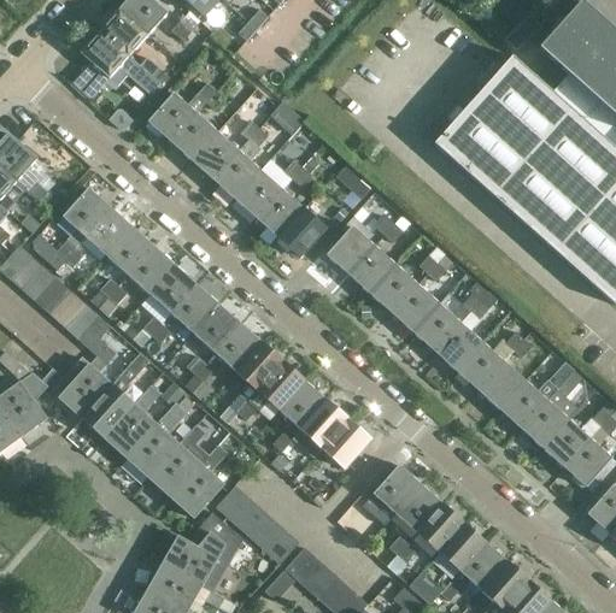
[(124,0),(118,7),(147,34),(168,11),(154,0),(124,0)]
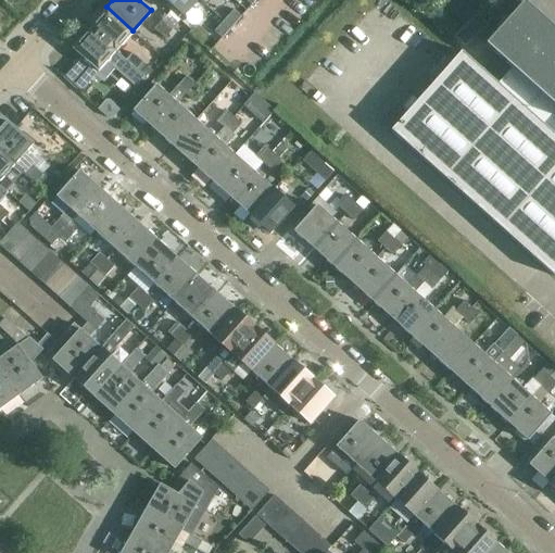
[(159,0),(191,28),(209,7),(201,0),(159,0)]
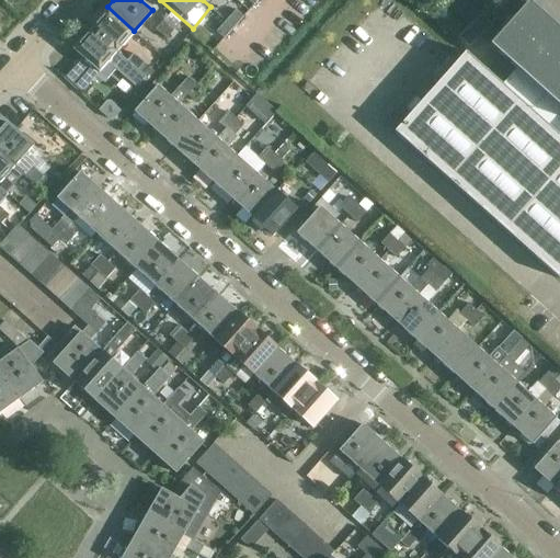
[(559,26),(530,0),(528,0),(490,43),(516,66),(559,104),(559,26)]
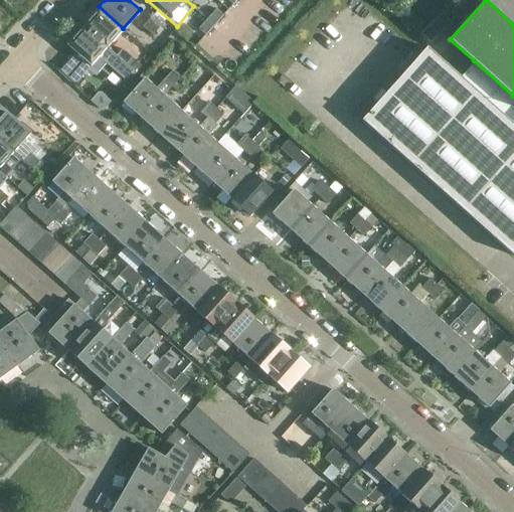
[(123,28),(99,6),(82,24),(107,46),(123,28)]
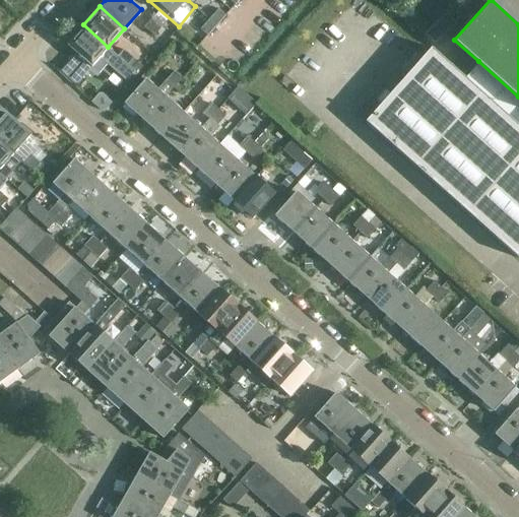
[(222,12),(215,6),(209,13),(216,19),(222,12)]
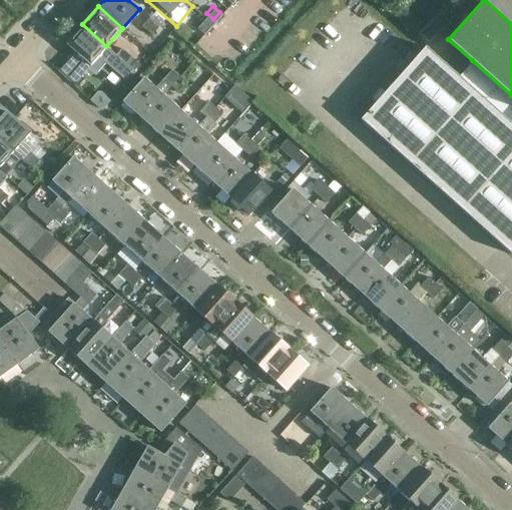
[(441,11),(419,31),(428,41),(450,21),(441,11)]
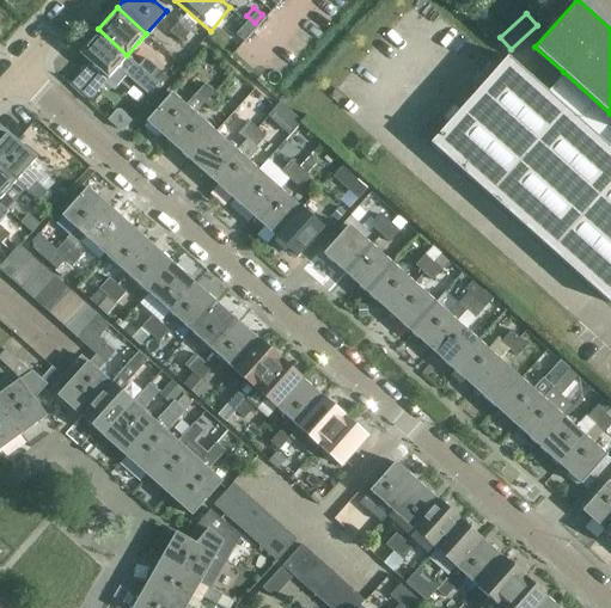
[(255,23),(246,16),(239,24),(248,31),(255,23)]
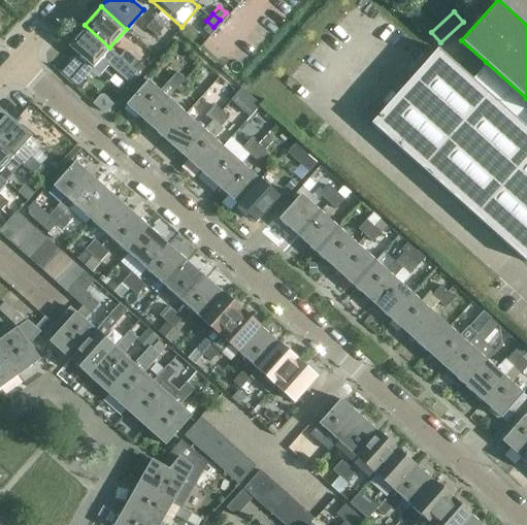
[(163,27),(153,18),(145,26),(156,35),(163,27)]
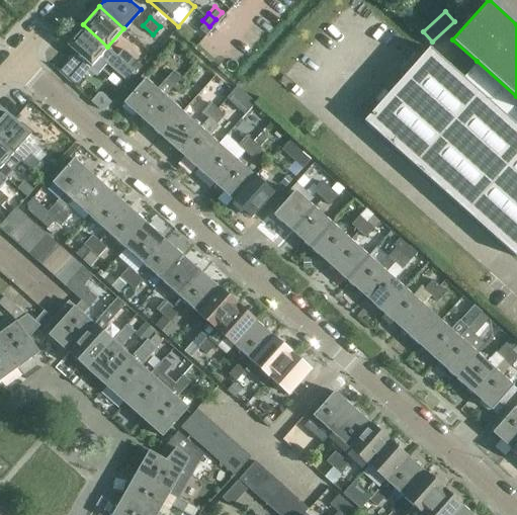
[(107,47),(83,24),(67,44),(91,65),(99,56),(125,78),(134,70),(126,64),(116,55),(107,47)]
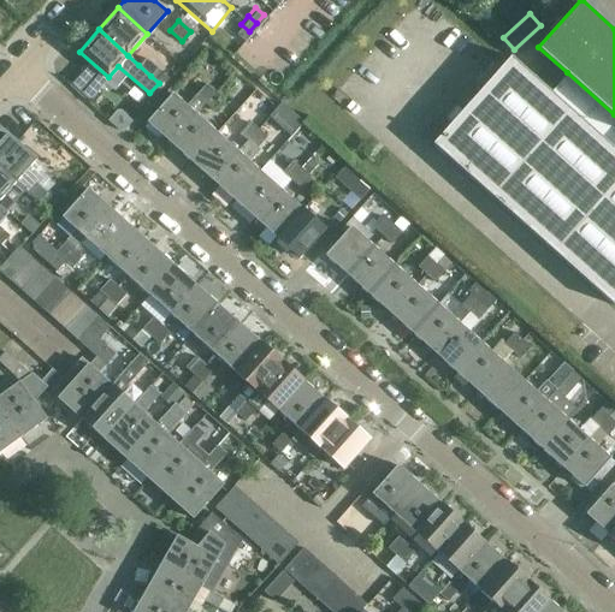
[(614,114),(567,72),(550,90),(510,54),(433,142),(521,220),(614,303),(614,301),(614,114)]
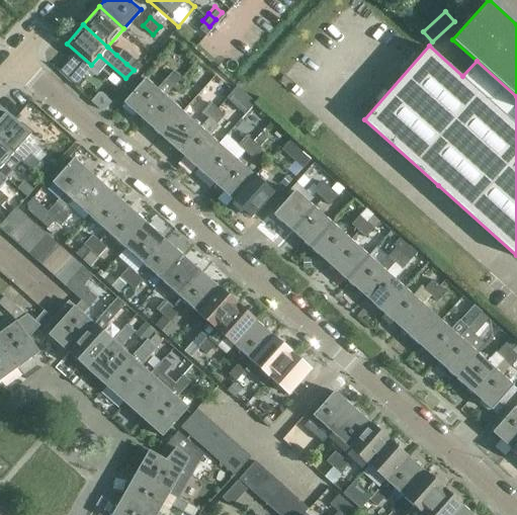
[(116,55),(126,64),(134,56),(123,47),(116,55)]
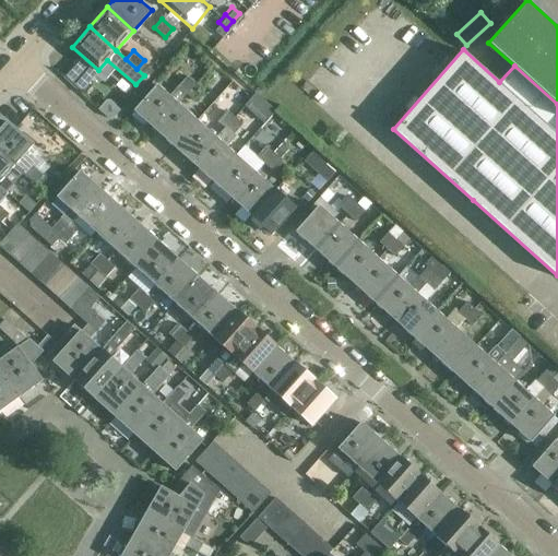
[(72,63),(63,73),(81,89),(90,79),(72,63)]
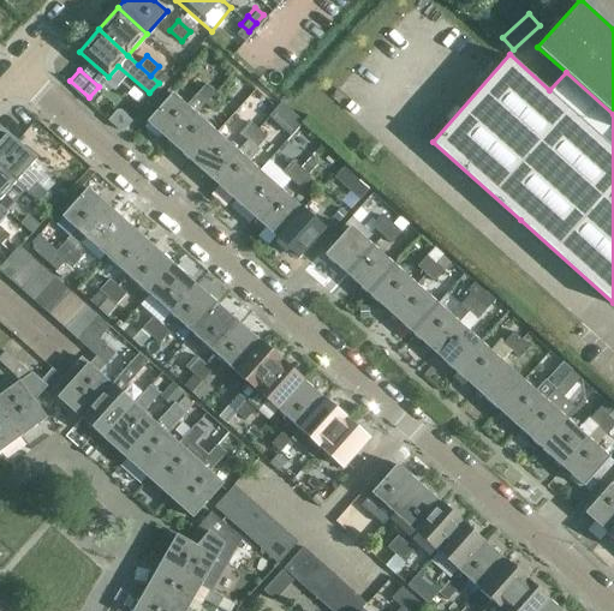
[(214,88),(168,138),(190,157),(216,129),(196,111),(204,101),(213,108),(224,96),(236,83),(227,76),(216,89),(214,88)]
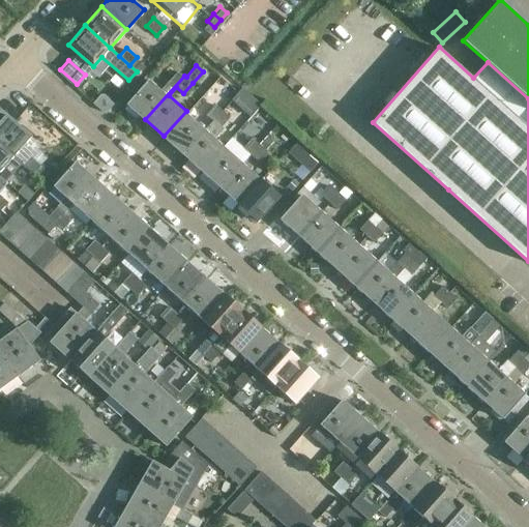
[(126,103),(145,119),(184,76),(178,69),(160,88),(148,78),(126,103)]
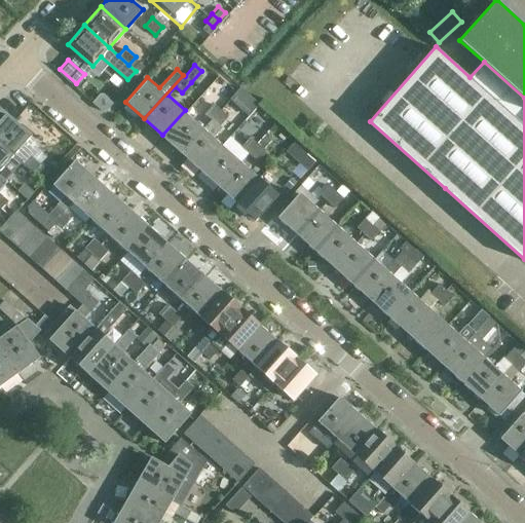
[(211,118),(223,104),(219,100),(216,104),(214,102),(204,112),(211,118)]
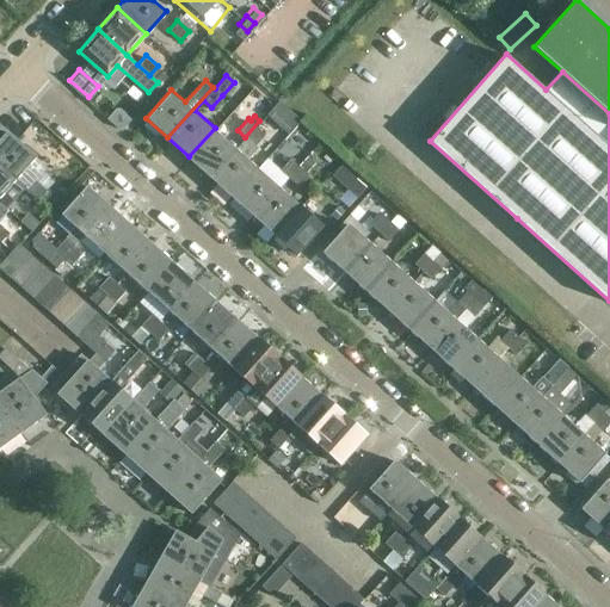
[(254,146),(265,134),(270,128),(260,121),(259,121),(245,137),(254,146)]
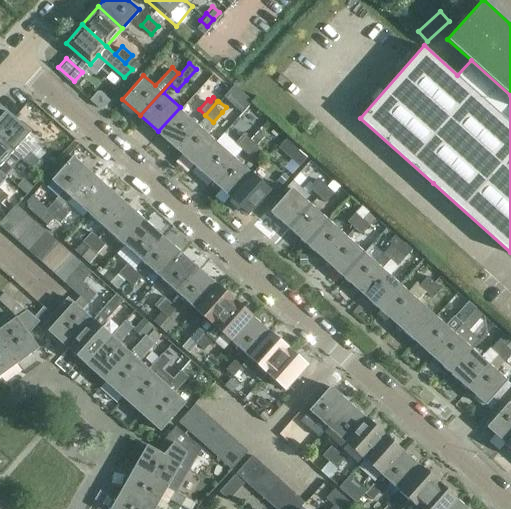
[(180,107),(158,131),(176,147),(198,123),(180,107)]
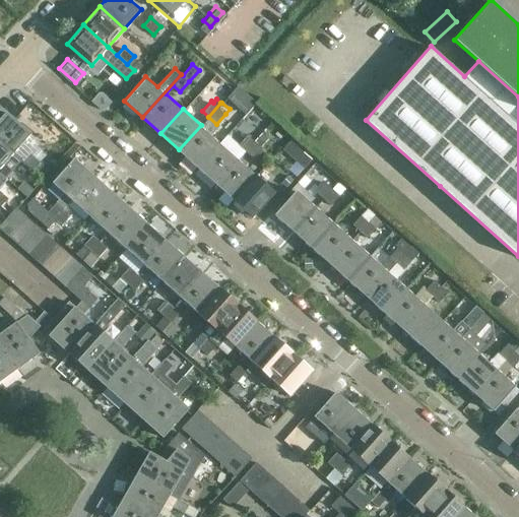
[(7,111),(0,119),(0,138),(14,151),(31,132),(7,111)]
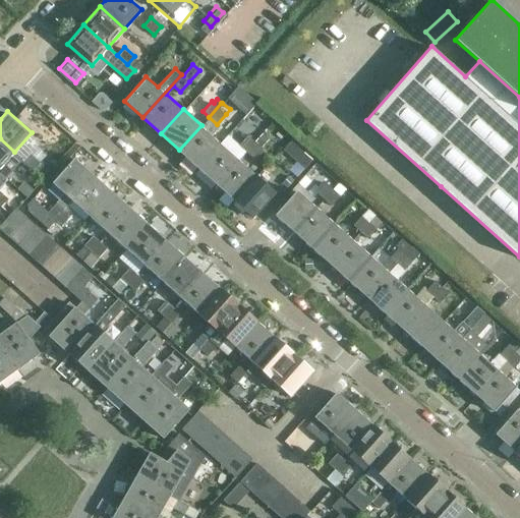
[(201,125),(179,150),(197,166),(220,141),(201,125)]
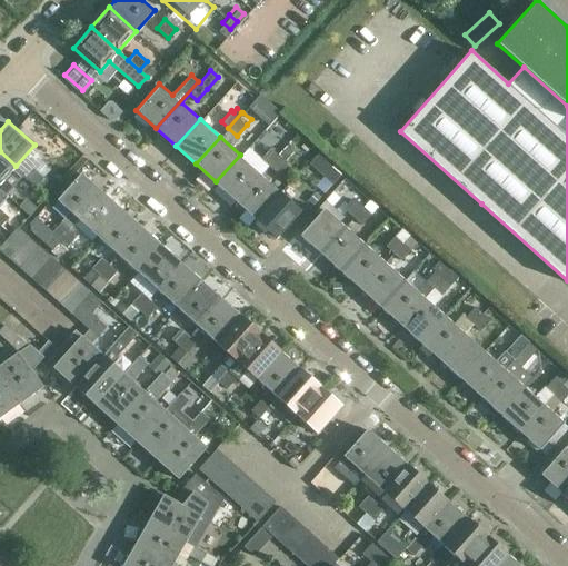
[(270,146),(260,157),(268,164),(278,152),(270,146)]
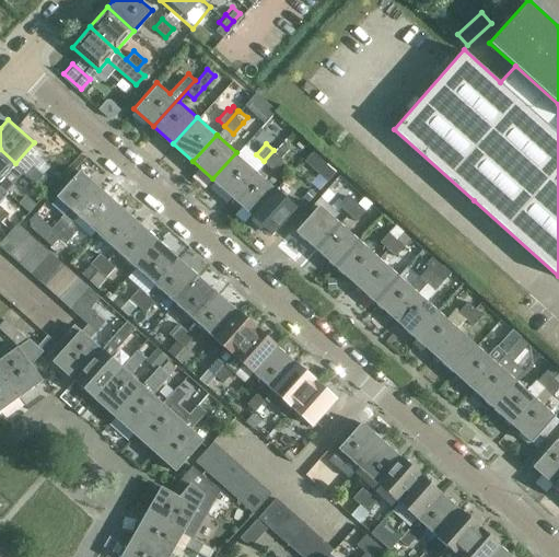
[(0,184),(7,190),(24,171),(15,163),(0,149),(0,184)]
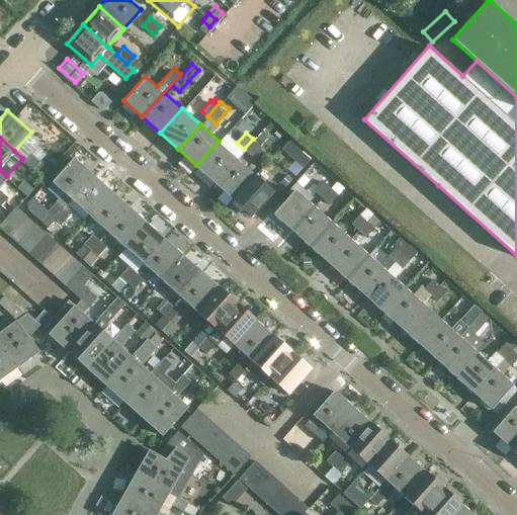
[(253,139),(244,149),(252,156),(260,146),(253,139)]
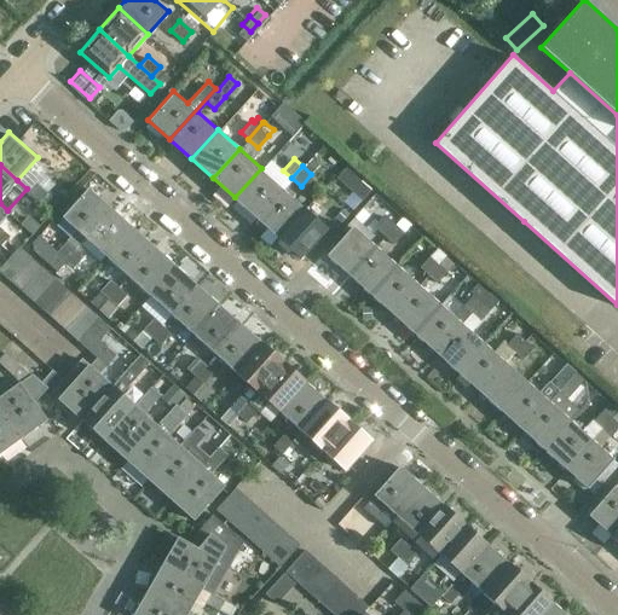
[(261,168),(235,197),(256,216),(283,187),(261,168)]
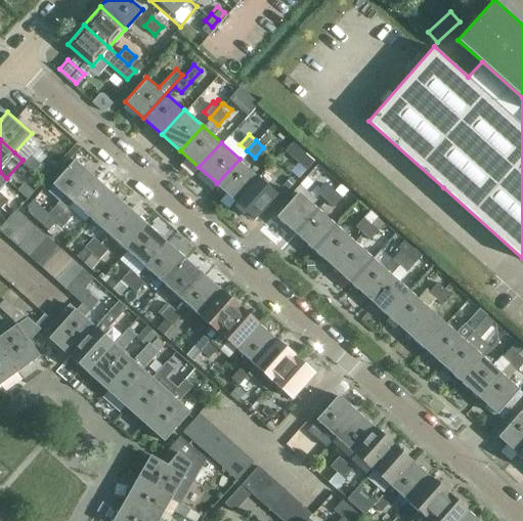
[(40,163),(30,154),(24,161),(34,170),(40,163)]
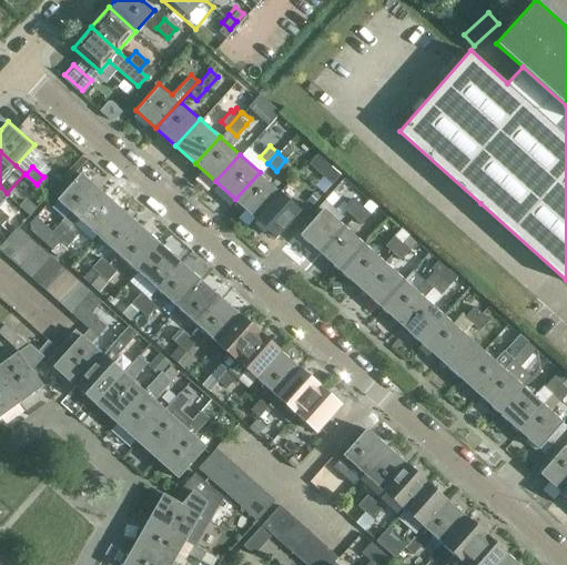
[(260,172),(235,199),(255,217),(280,190),(269,180),(271,178),(263,170),(261,173),(260,172)]
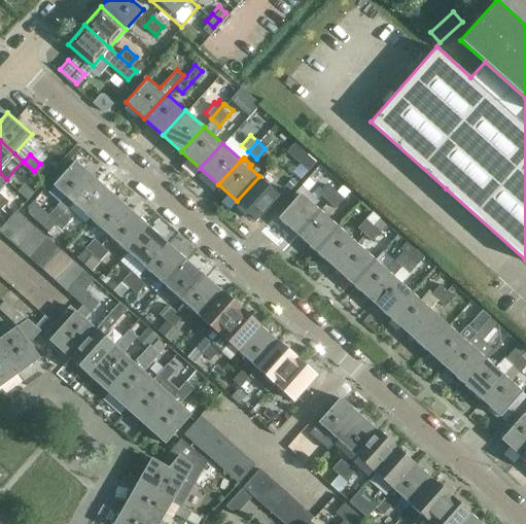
[(71,201),(93,176),(74,159),(51,184),(64,195),(48,212),(33,199),(32,198),(26,205),(28,211),(40,222),(40,223),(46,229),(63,210),(71,201)]
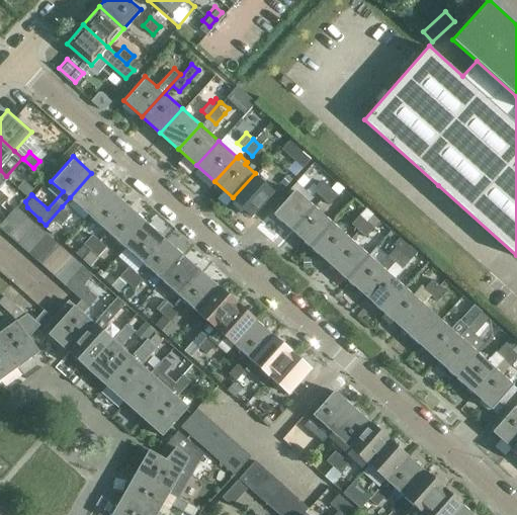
[(282,165),(274,176),(281,182),(290,172),(282,165)]
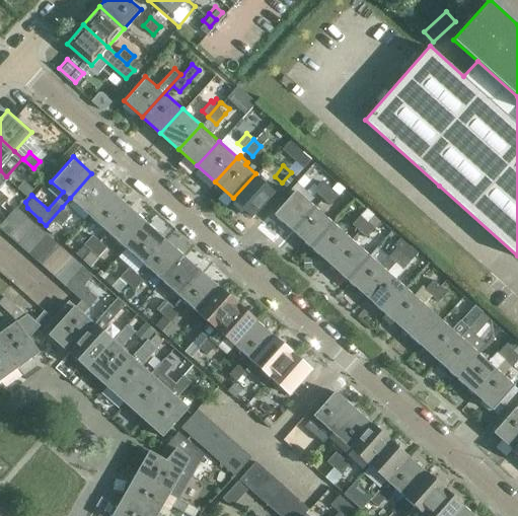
[(109,190),(91,173),(70,198),(88,214),(109,190)]
